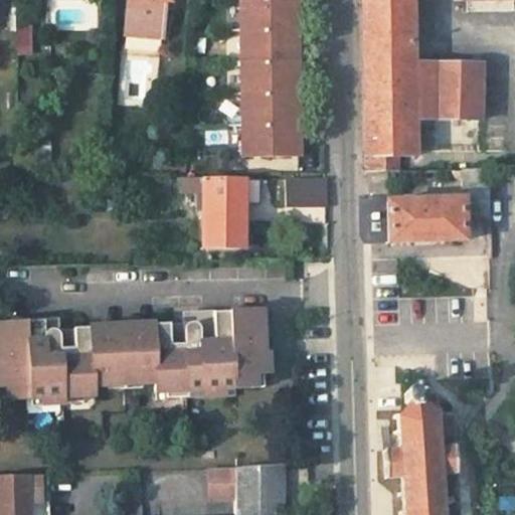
[(127,0),(124,33),(161,36),(163,15),(164,0),(127,0)]
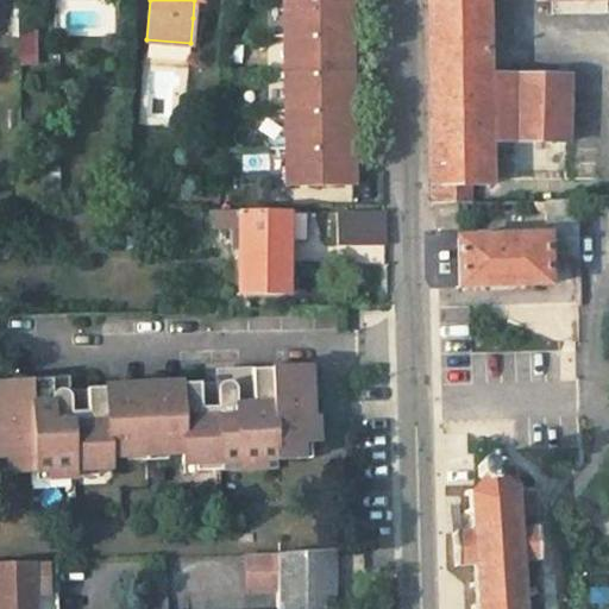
[(282,0),(286,186),(353,184),(350,0),(282,0)]
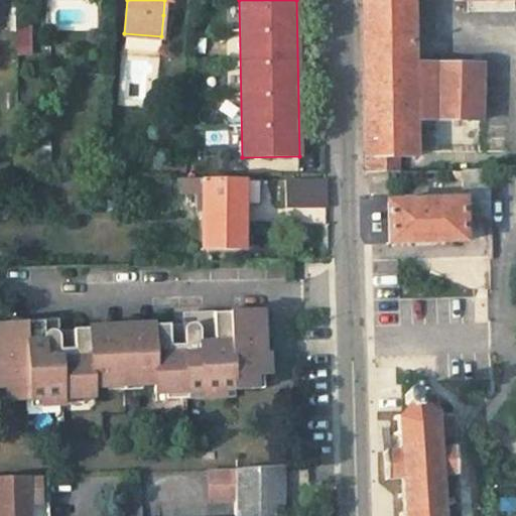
[(414,63),(412,0),(362,0),(365,157),(398,156),(416,156),(415,120),(414,63)]
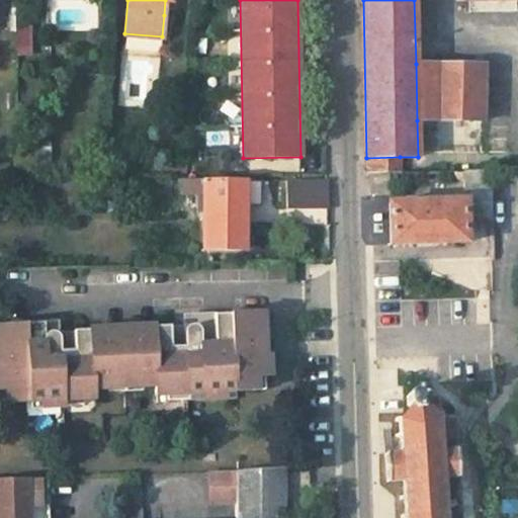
[(517,8),(517,0),(468,0),(469,10),(517,8)]
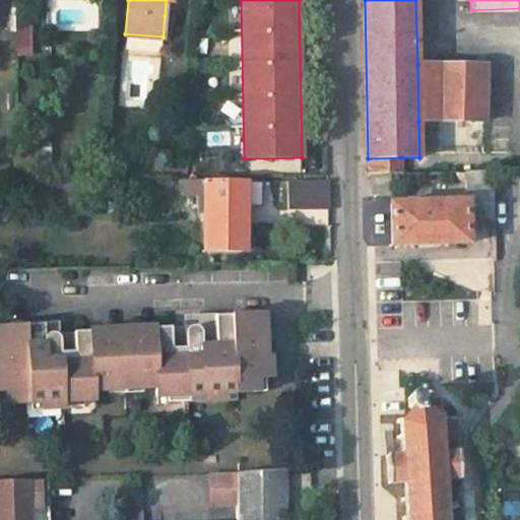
[(12,57),(29,57),(29,27),(13,27),(12,57)]
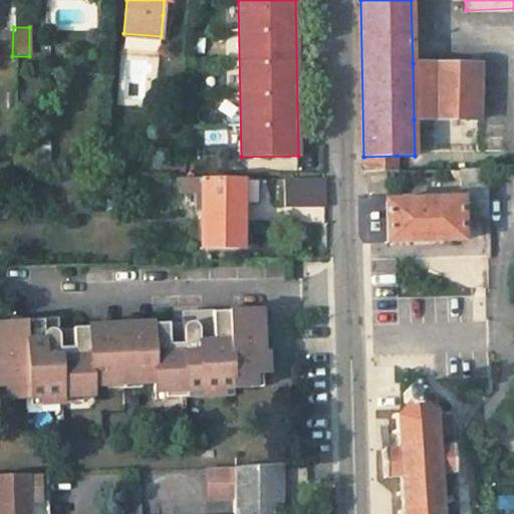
[(434,119),(435,63),(413,63),(414,119),(434,119)]
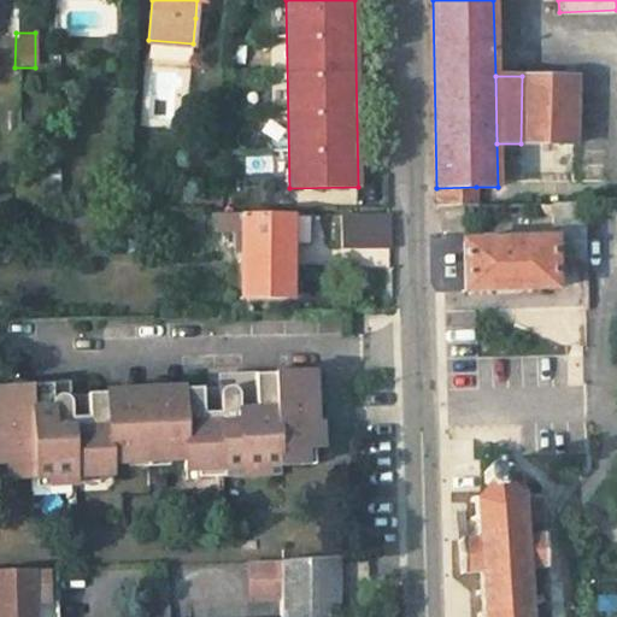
[(574,145),(576,77),(522,76),(521,144),(574,145)]
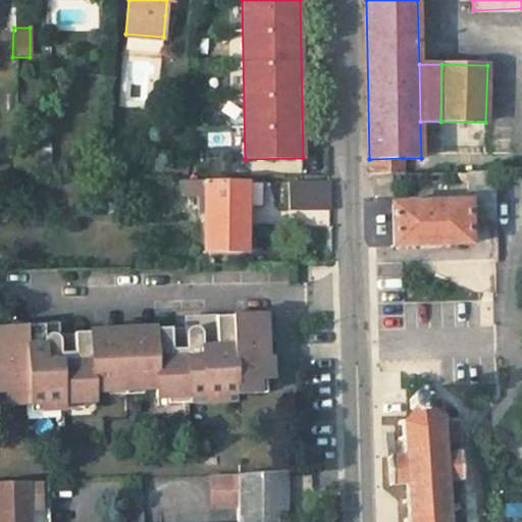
[(49,143),(36,143),(36,148),(36,162),(36,164),(37,164),(37,172),(49,172),(49,143)]
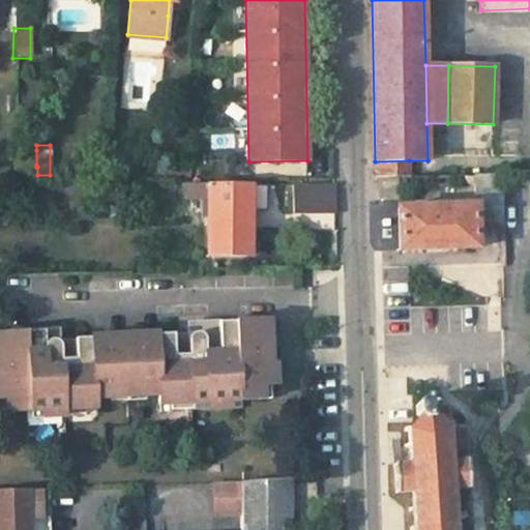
[(409,179),(409,160),(375,162),(375,180),(379,180),(398,179),(409,179)]
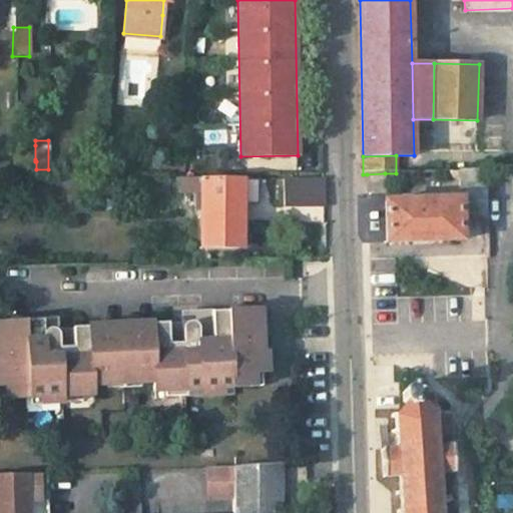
[(112,157),(101,157),(101,167),(112,167),(112,157)]
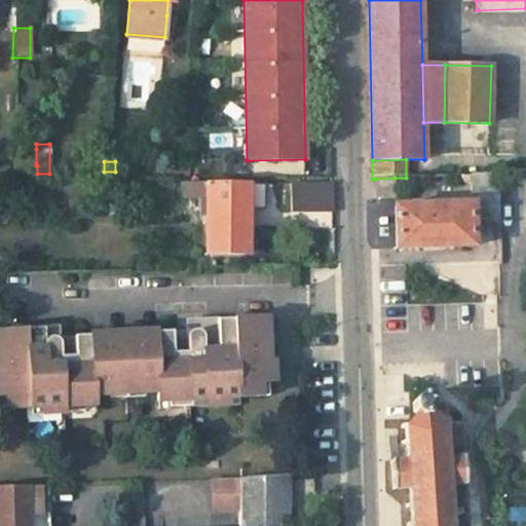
[(15,168),(0,168),(0,179),(15,180),(15,168)]
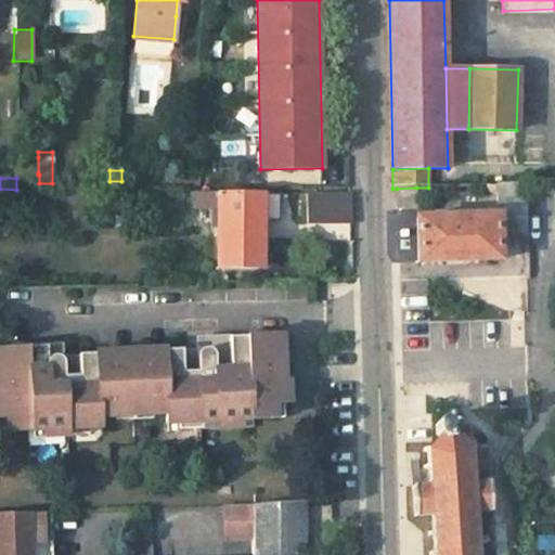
[(121,181),(110,181),(110,192),(121,192),(121,181)]
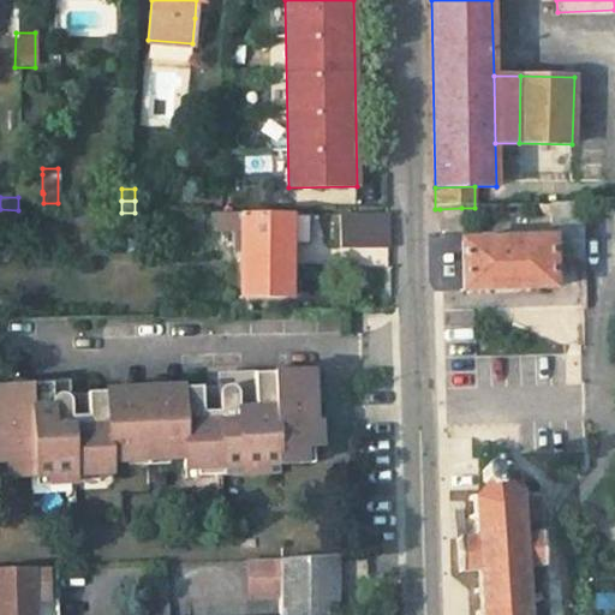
[(586,260),(585,203),(553,204),(553,218),(553,238),(463,242),(464,291),(554,288),(554,261),(586,260)]
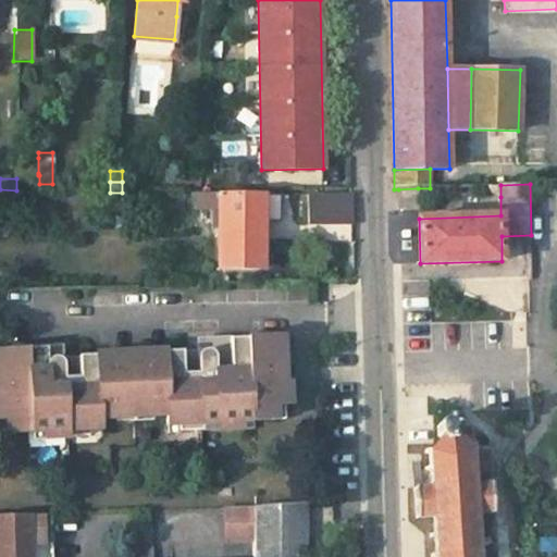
[(500,197),(500,185),(475,186),(500,197)]
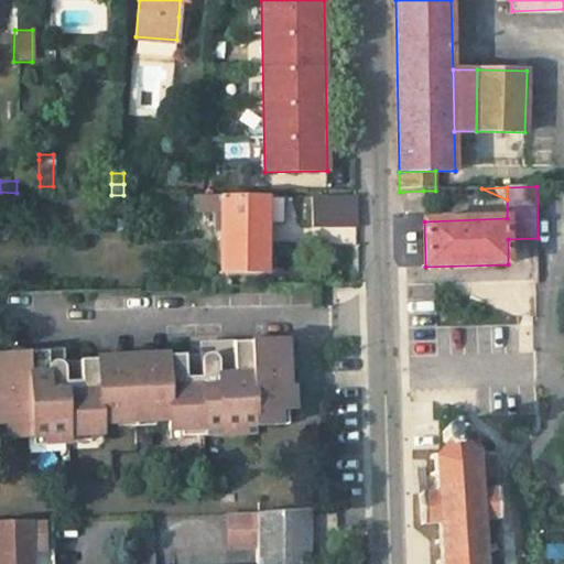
[(358,196),(312,196),(313,226),(358,226),(358,196)]
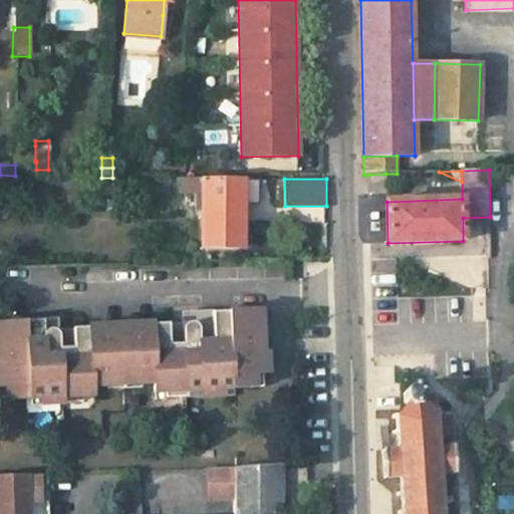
[(243,181),(181,180),(181,193),(194,193),(194,206),(202,206),(202,248),(242,248),(243,204),(243,181)]
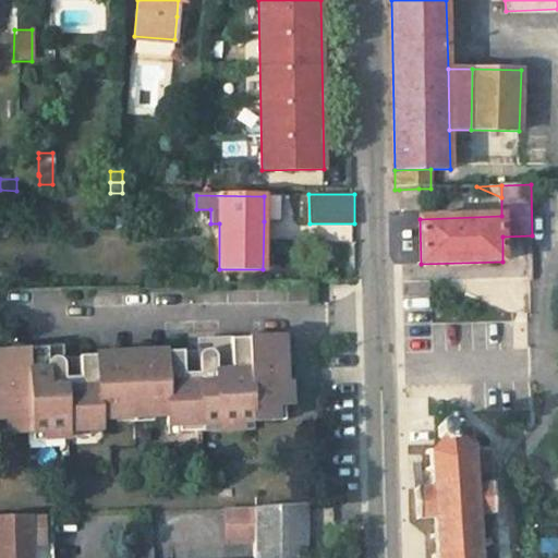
[(282,196),(264,196),(264,221),(281,221),(282,196)]
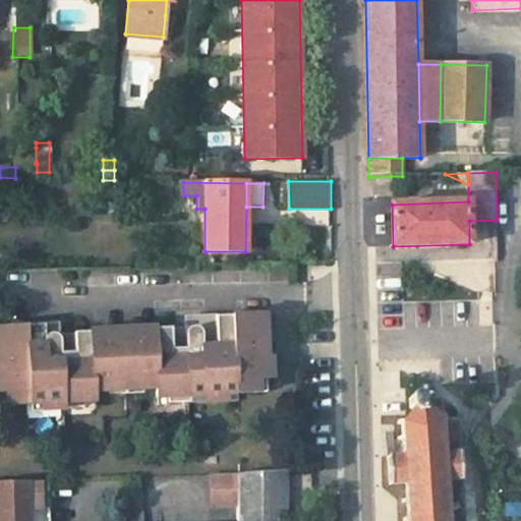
[(59,326),(0,328),(0,371),(3,371),(4,392),(7,391),(8,405),(94,400),(93,391),(107,390),(112,385),(124,384),(135,383),(141,388),(156,388),(157,397),(188,396),(188,387),(203,386),(204,395),(267,392),(264,314),(184,319),(184,330),(170,331),(170,329),(73,334),(73,336),(59,337),(59,326)]
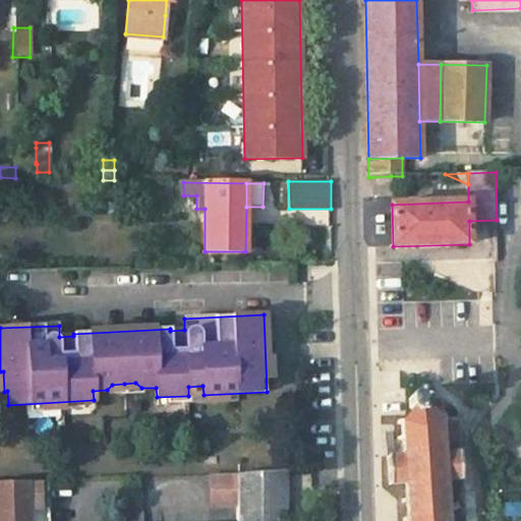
[(135,383),(124,384),(124,394),(141,393),(141,388),(135,383)]
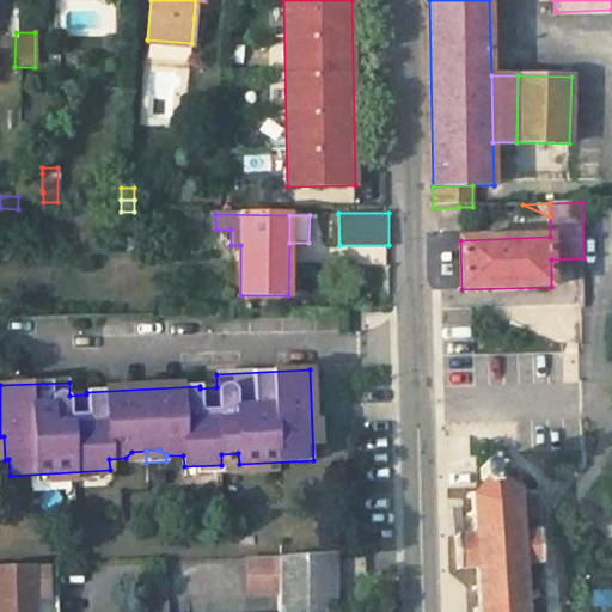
[(132,452),(126,458),(127,464),(146,463),(146,451),(132,452)]
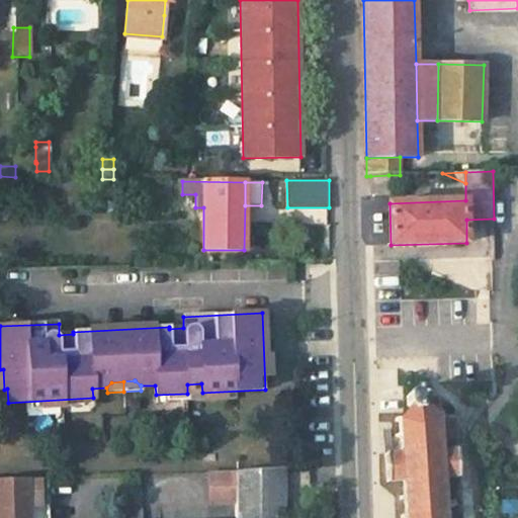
[(460,477),(455,419),(440,420),(443,418),(442,415),(438,417),(427,406),(429,404),(428,395),(422,389),(413,390),(407,397),(408,405),(411,407),(401,419),(397,418),(395,421),(400,423),(400,434),(396,434),(396,438),(401,438),(402,453),(384,454),(386,482),(403,481),(404,496),(400,496),(400,500),(404,500),(405,515),(401,515),(401,517),(446,517),(447,515),(451,515),(450,512),(447,512),(445,497),(449,497),(449,493),(445,493),(444,479),(460,477)]
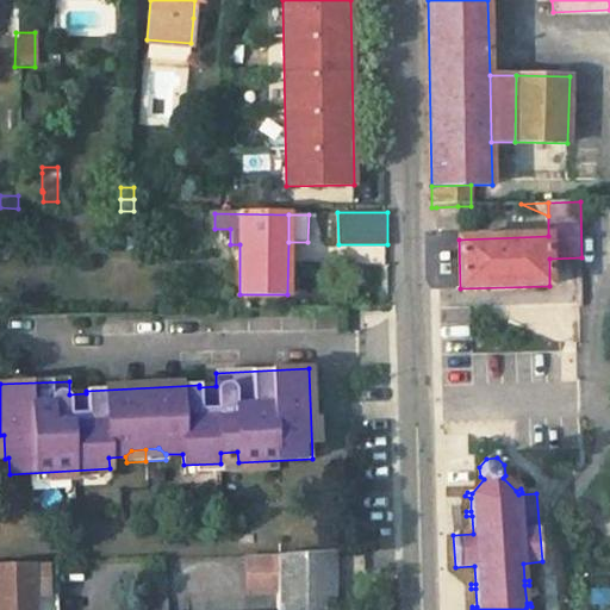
[(334,551),(280,554),(280,591),(279,609),(334,609),(334,602),(334,551)]
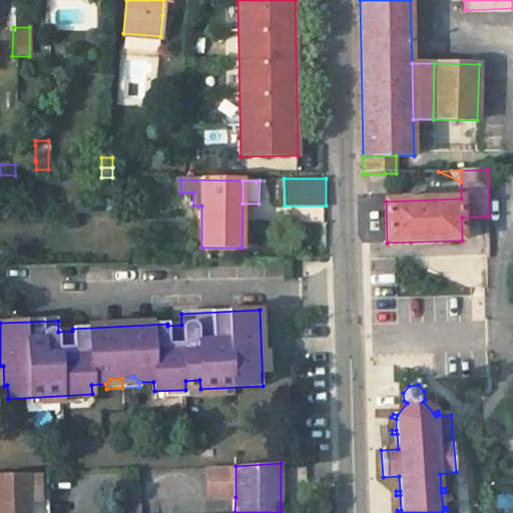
[(235,466),(208,467),(209,497),(235,497),(235,466)]
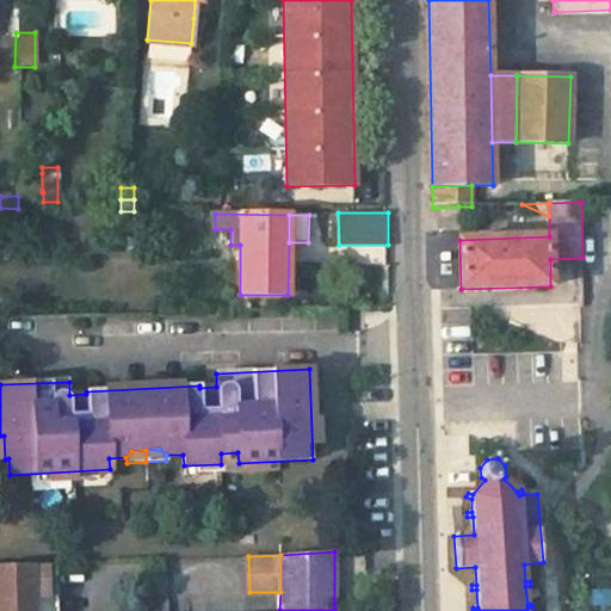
[(57,610),(55,563),(0,565),(0,610),(57,610)]
